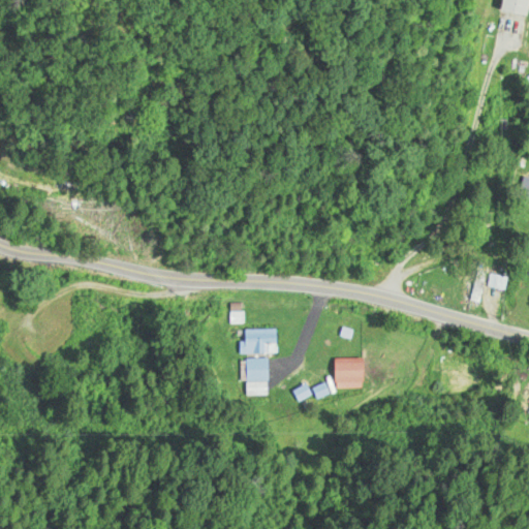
[(528,16),(528,0),(502,0),(501,10),(528,16)]
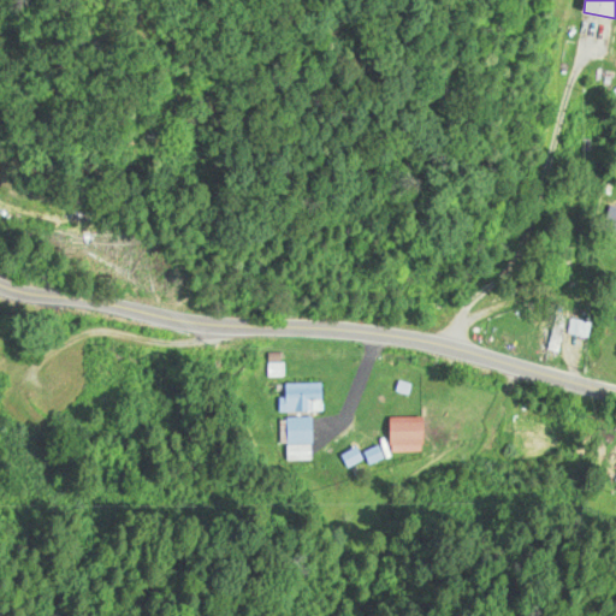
[(615,206),(608,203),(599,224),(615,231),(615,206)]
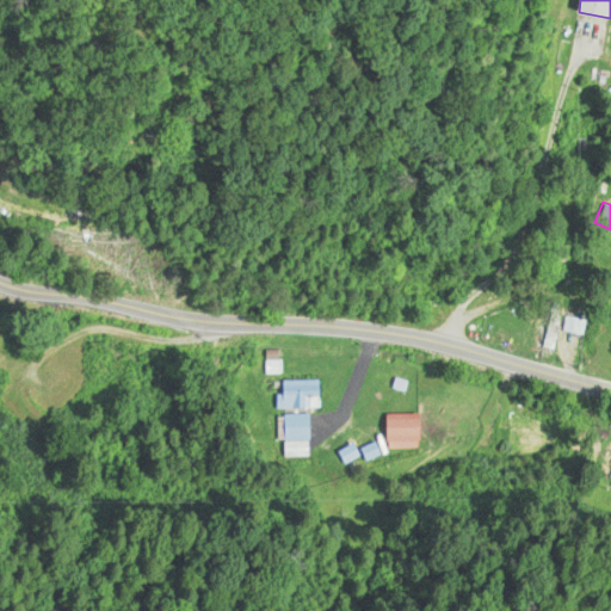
[(392,374),(376,374),(376,386),(392,386),(392,374)]
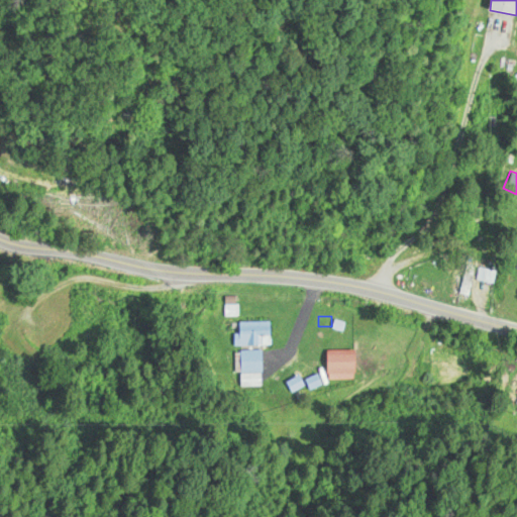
[(272,346),(272,323),(240,323),(240,346),(272,346)]
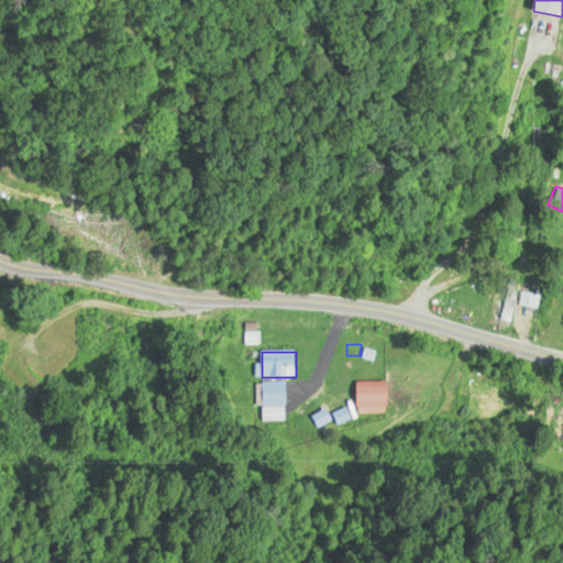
[(286,383),(260,383),(260,422),(286,422),(286,383)]
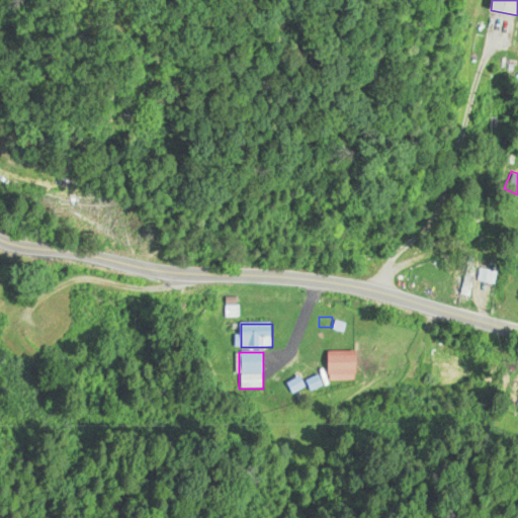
[(358,380),(358,353),(330,353),(330,380),(358,380)]
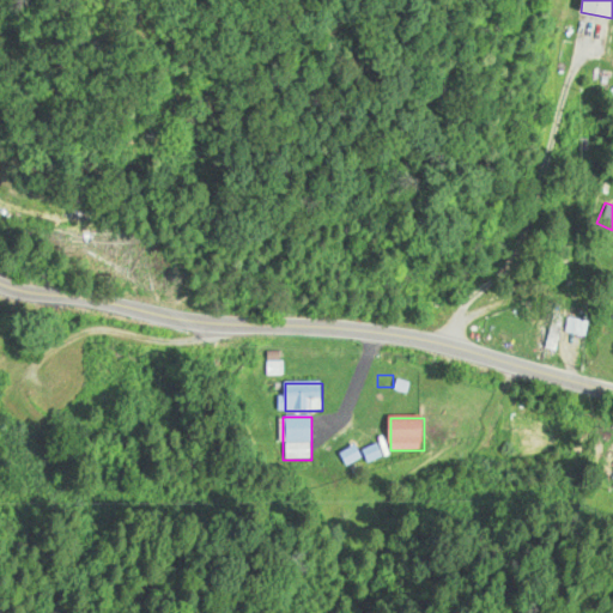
[(375,456),(370,442),(340,451),(345,466),(375,456)]
